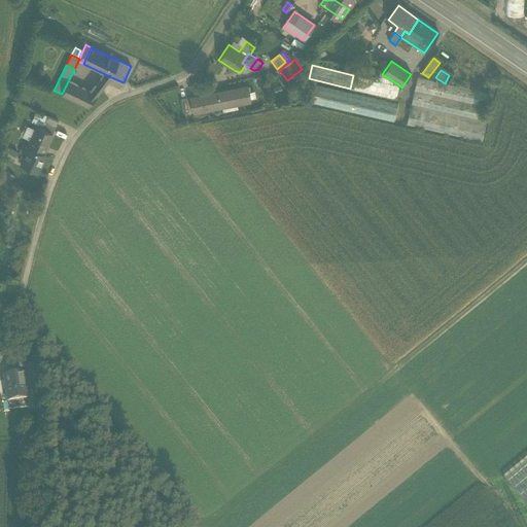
[(103,73),(99,79),(106,82),(111,77),(103,73)]
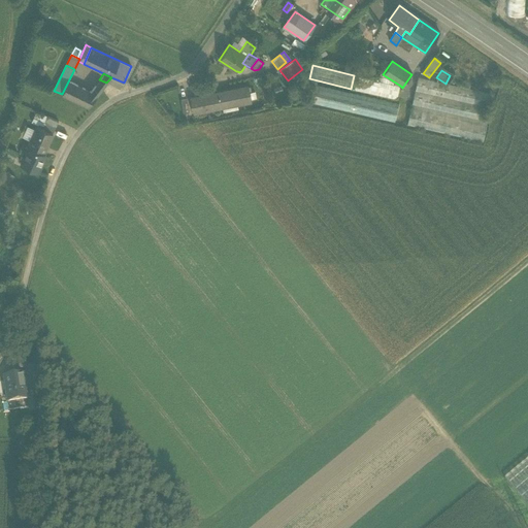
[(400,86),(383,74),(378,73),(376,81),(385,84),(399,87),(400,86)]
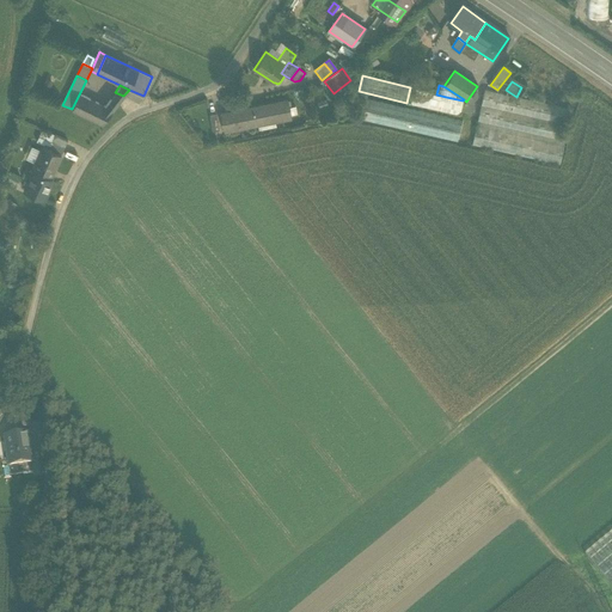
[(410,87),(407,103),(444,110),(446,97),(436,95),(410,87)]
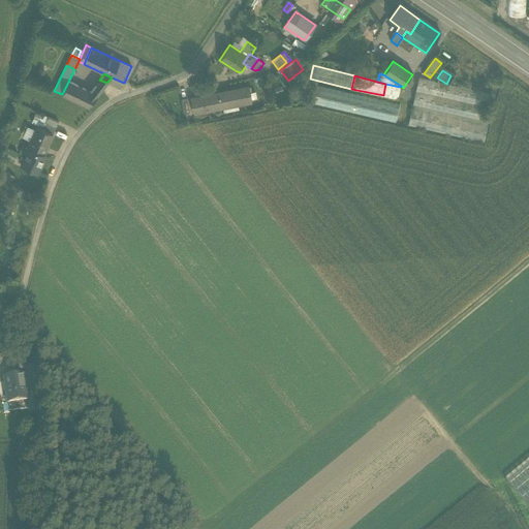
[(446,84),(418,76),(412,103),(479,119),(495,95),(446,84)]
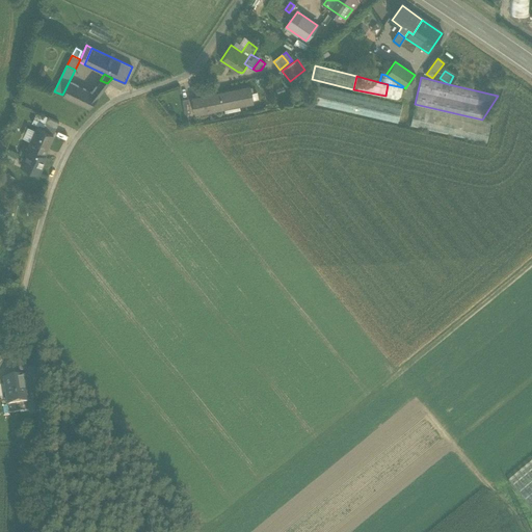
[(84,89),(69,82),(62,95),(78,103),(84,89)]
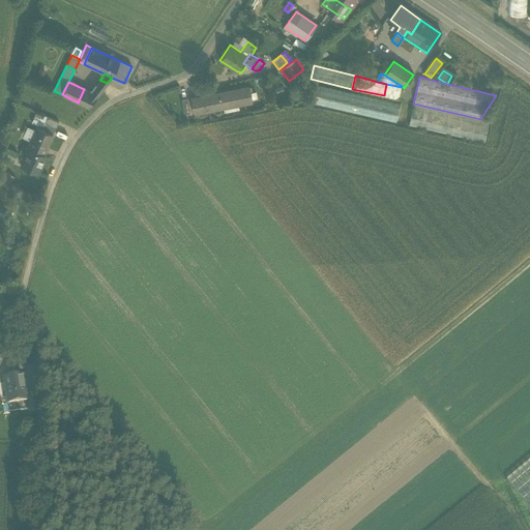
[(401,87),(386,84),(384,95),(401,99),(404,89),(401,89),(401,87)]
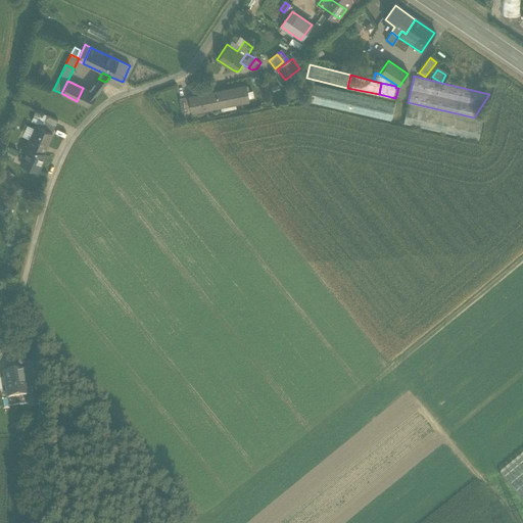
[(395,102),(312,84),(306,102),(390,122),(395,102)]
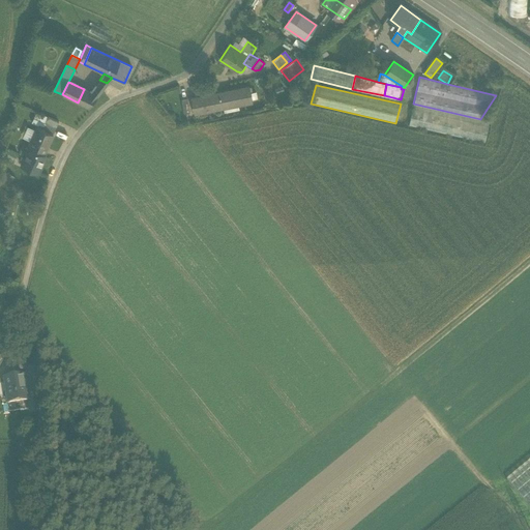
[(101,90),(95,86),(91,92),(97,95),(101,90)]
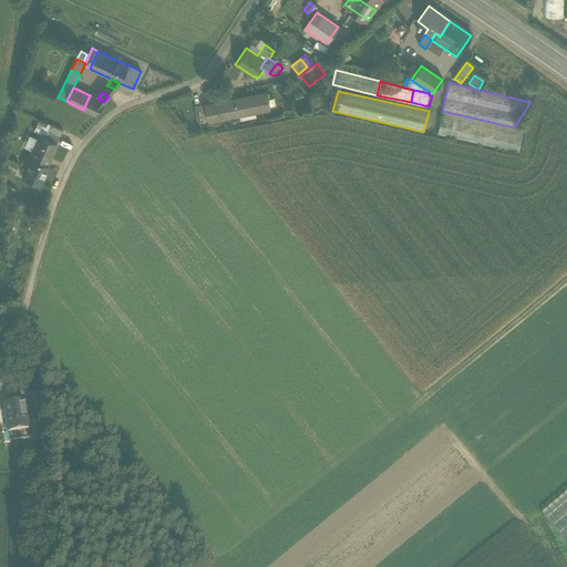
[(266,94),(204,106),(207,122),(269,110),(266,94)]
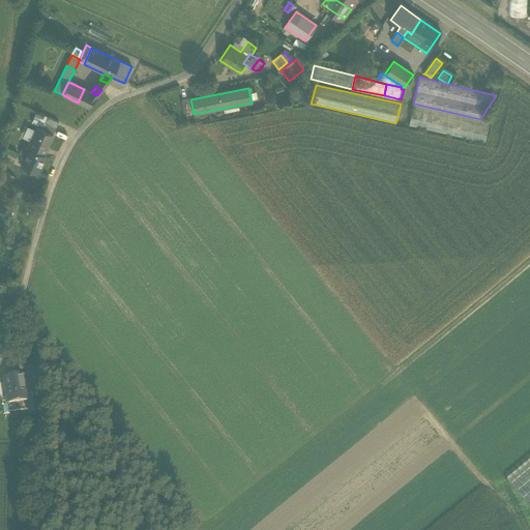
[(91,92),(84,89),(78,102),(88,108),(97,95),(91,92)]
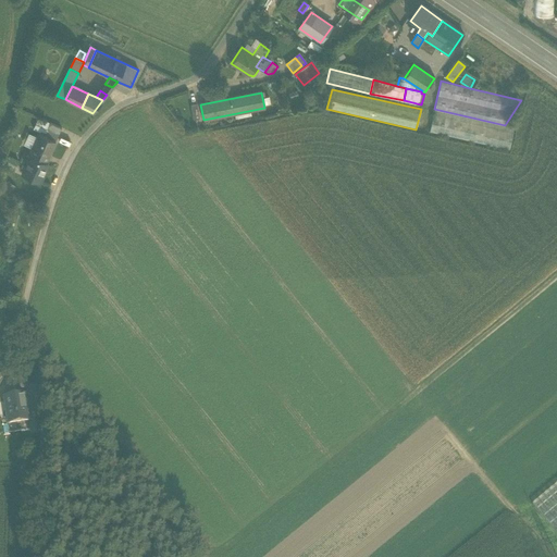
[(197,104),(190,106),(194,121),(199,119),(197,104)]
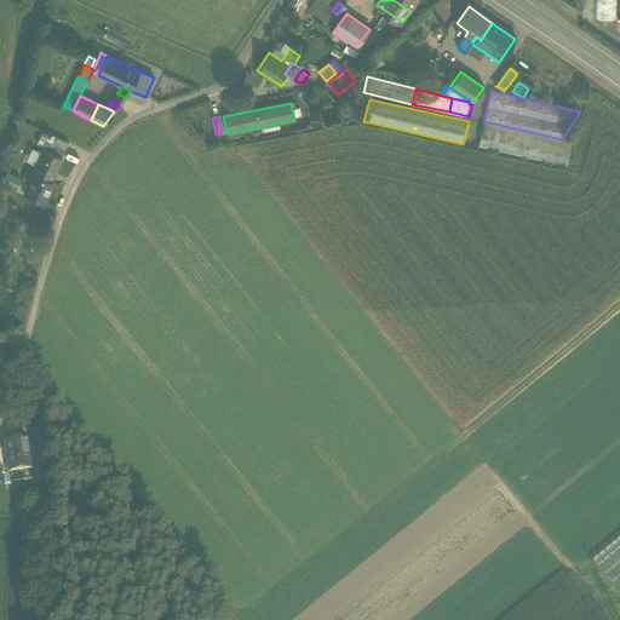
[(562,139),(483,121),(477,148),(567,167),(573,142),(562,139)]
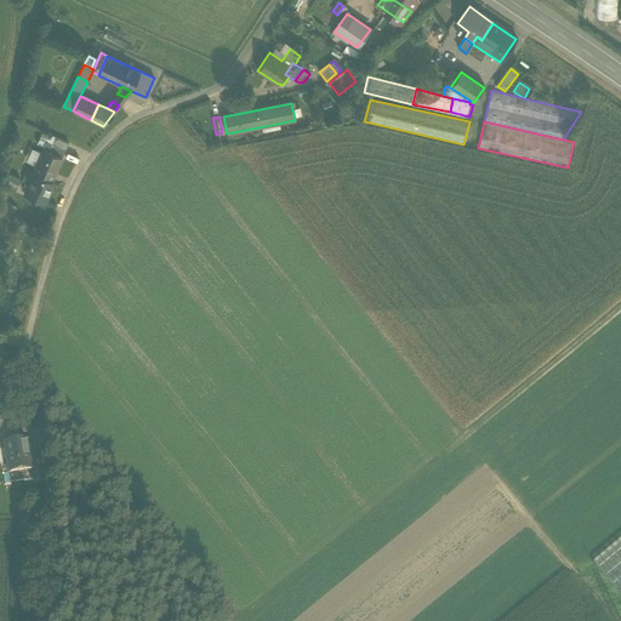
[(52,143),(56,137),(46,132),(39,144),(51,151),(53,144),(52,143)]
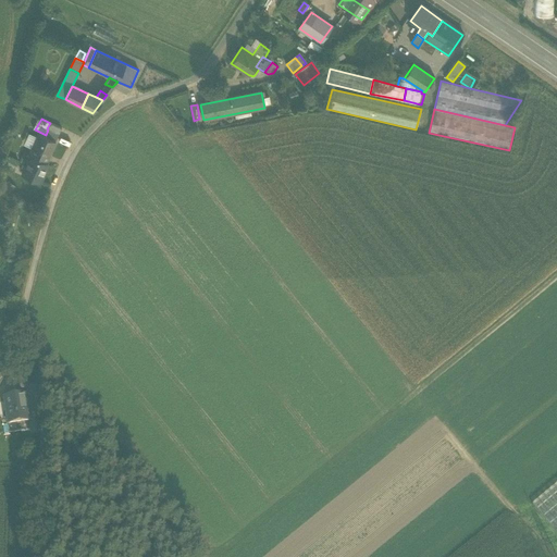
[(62,128),(50,123),(47,128),(48,130),(46,135),(58,140),(62,128)]
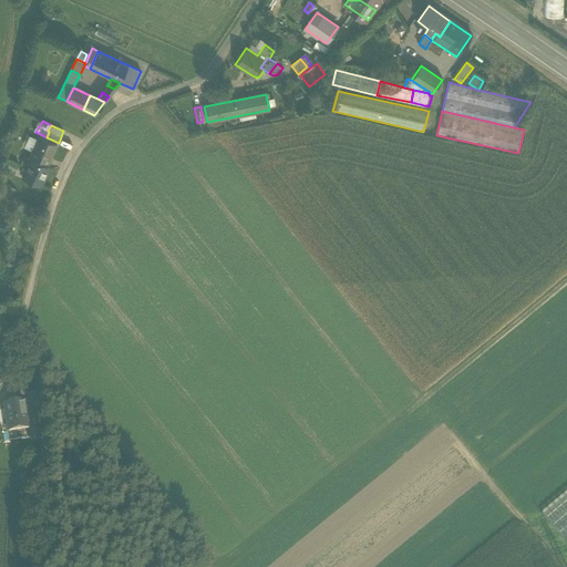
[(32,150),(39,137),(31,134),(24,146),(32,150)]
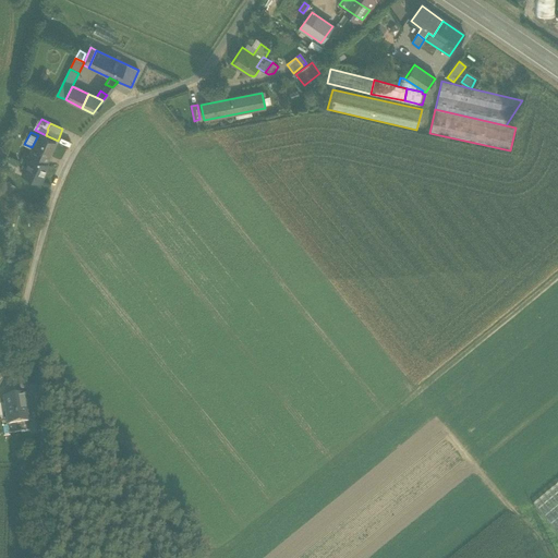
[(56,142),(39,134),(38,135),(32,147),(28,155),(32,156),(22,176),(39,182),(48,164),(45,162),(56,142)]
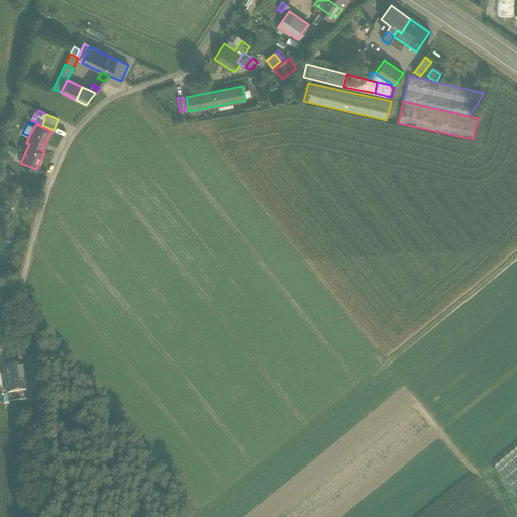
[(30,345),(18,347),(18,362),(33,359),(30,345)]
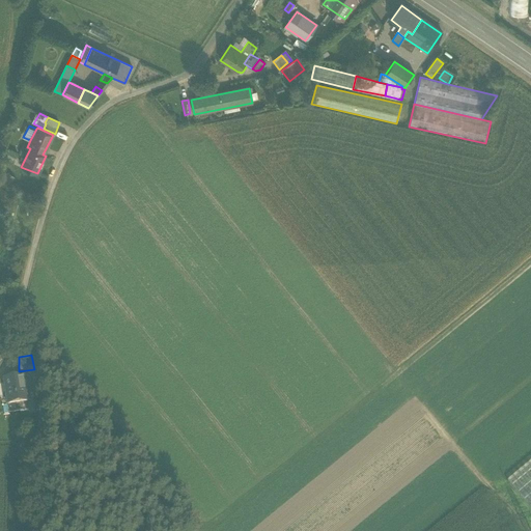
[(25,376),(4,380),(7,404),(26,401),(24,383),(26,383),(25,376)]
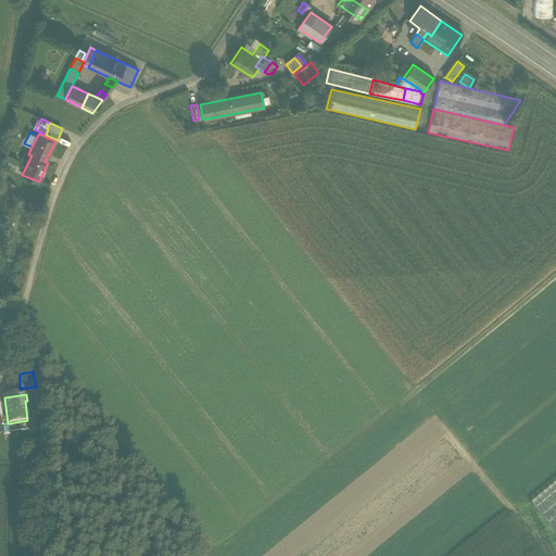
[(40,414),(35,414),(37,432),(43,431),(40,414)]
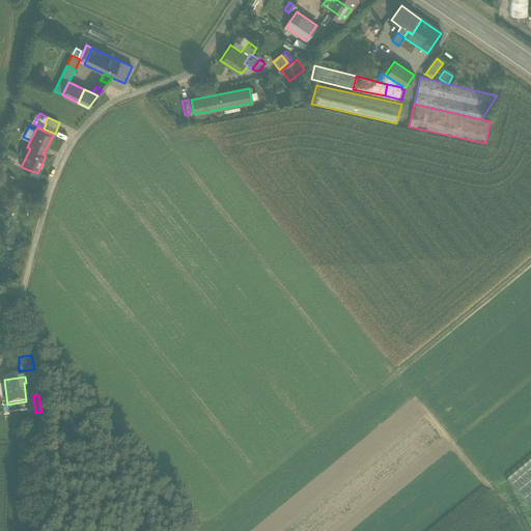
[(530,462),(507,481),(530,509),(530,462)]
